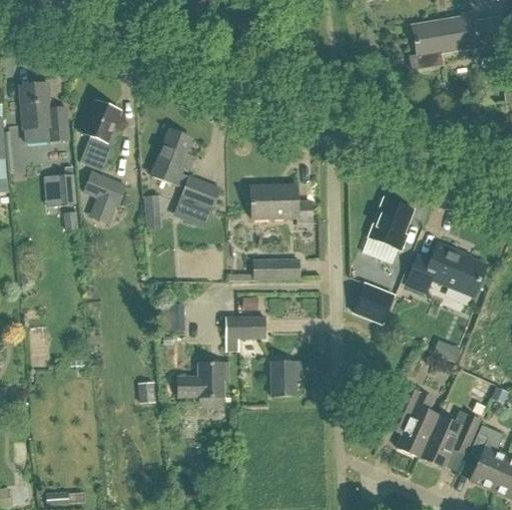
[(418,54),(410,55),(412,69),(442,64),(440,52),(481,45),(496,42),(505,41),(501,17),(492,19),(477,21),(475,11),(462,13),(463,17),(413,25),(418,54)]
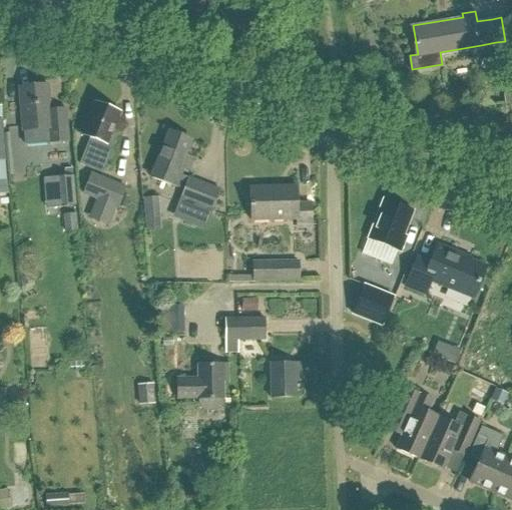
[(511,54),(503,56),(506,72),(511,71),(511,54)]
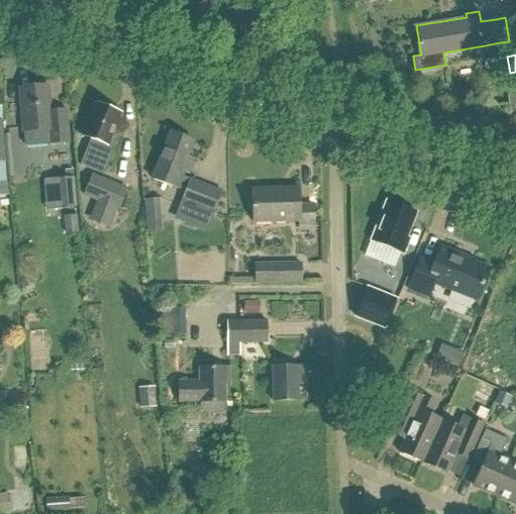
[(24,130),(48,127),(49,141),(70,140),(68,108),(50,109),(48,83),(20,86),(24,130)]
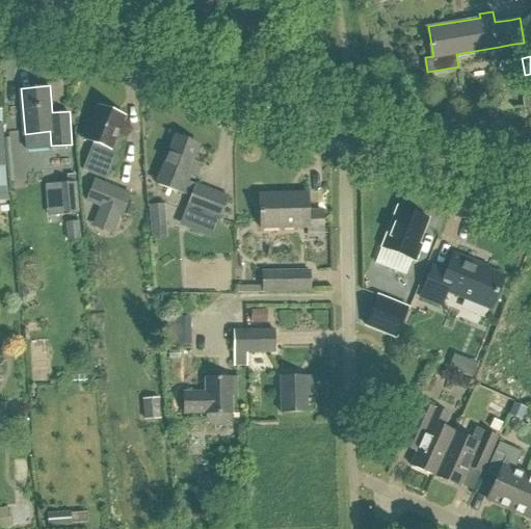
[(84,167),(108,177),(124,138),(116,135),(125,114),(99,104),(85,137),(95,140),(84,167)]
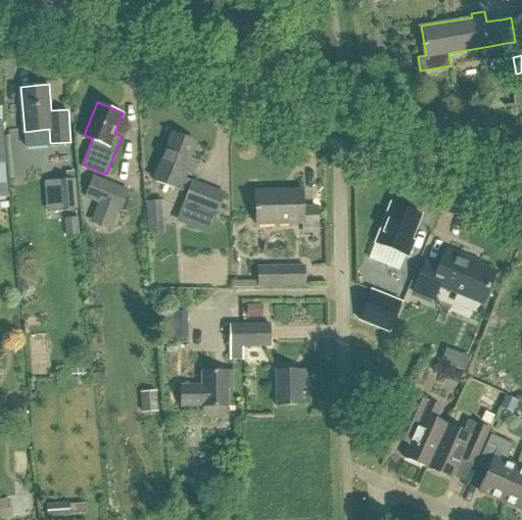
[(0,125),(0,186),(10,185),(7,125),(0,125)]
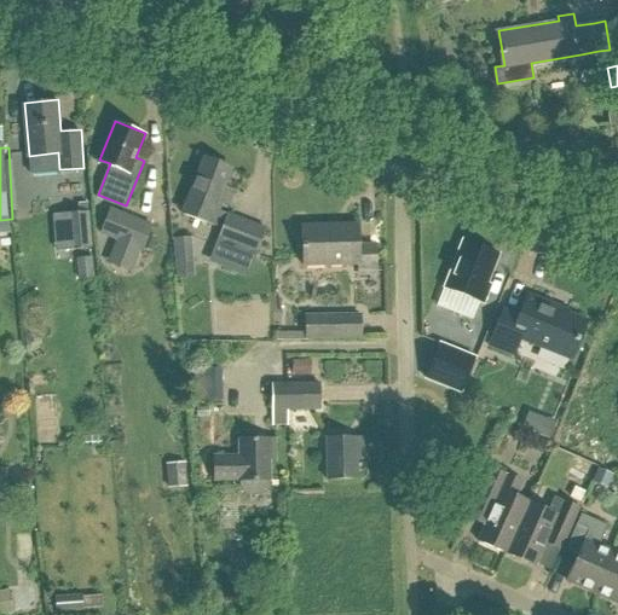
[(219,236),(256,251),(266,226),(229,212),(219,208),(221,203),(226,206),(234,187),(225,185),(232,167),(204,156),(183,212),(223,227),(219,236)]
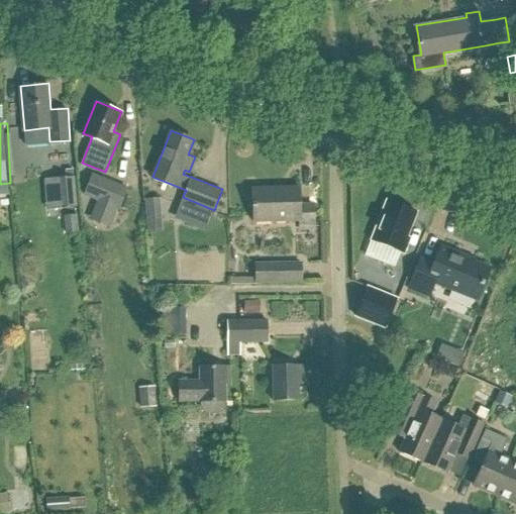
[(96,197),(89,217),(109,225),(117,206),(119,207),(127,185),(91,170),(82,192),(96,197)]
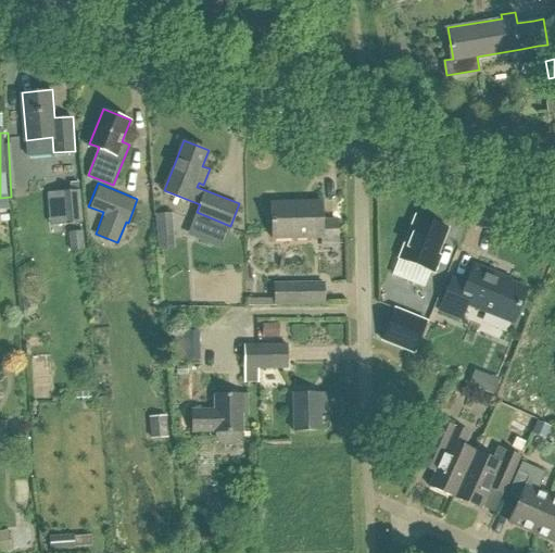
[(82,192),(65,193),(67,226),(84,224),(82,192)]
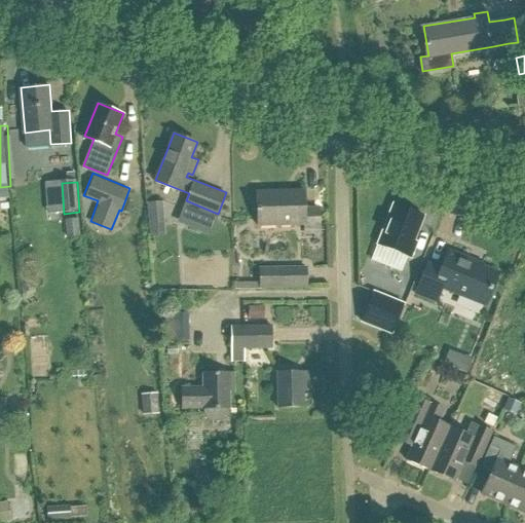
[(305,207),(305,189),(257,190),(258,224),(305,223),(305,230),(320,230),(320,207),(305,207)]
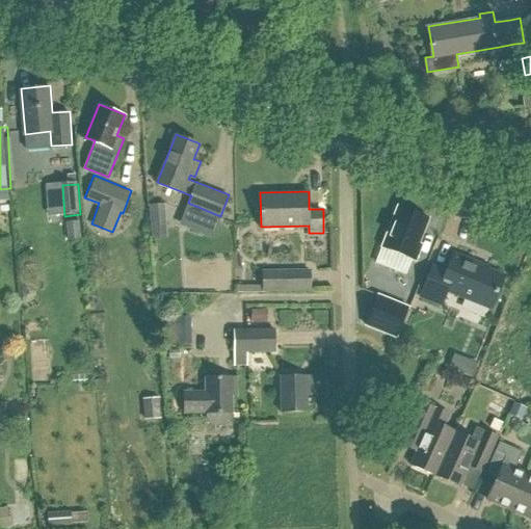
[(149,202),(151,237),(167,236),(165,201),(149,202)]
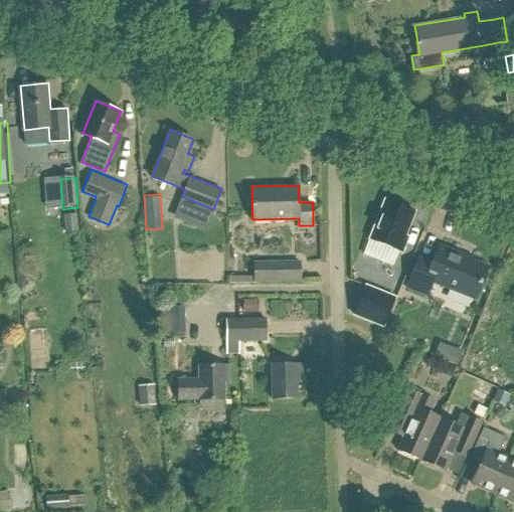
[(414,210),(385,198),(369,237),(402,250),(408,235),(405,234),(414,210)]
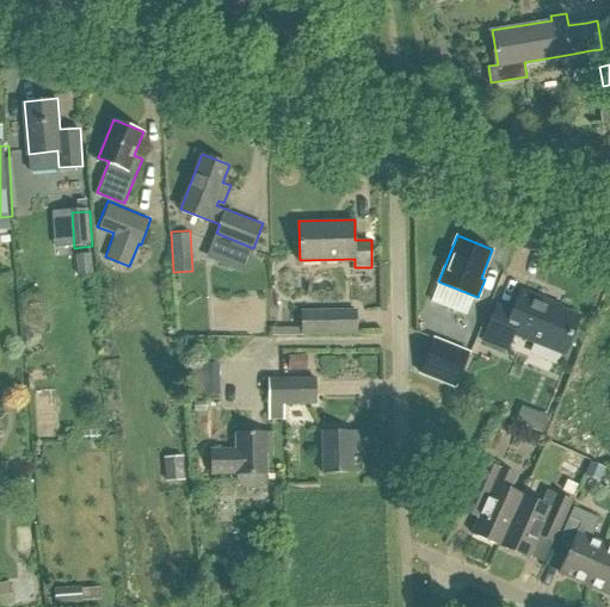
[(0,272),(1,279),(13,276),(8,256),(0,259),(0,272)]
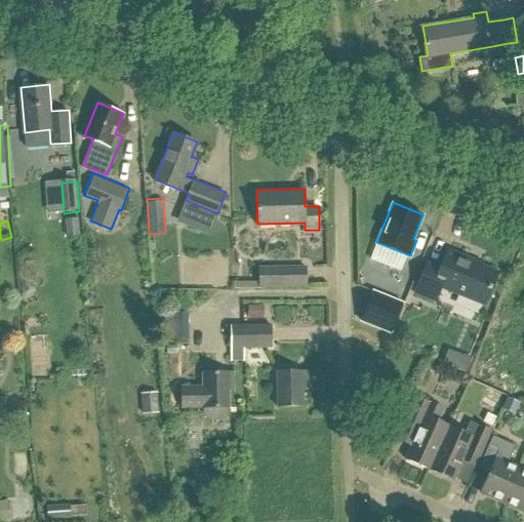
[(436,298),(441,285),(484,303),(496,272),(480,265),(481,262),(448,249),(441,268),(428,262),(416,291),(436,298)]
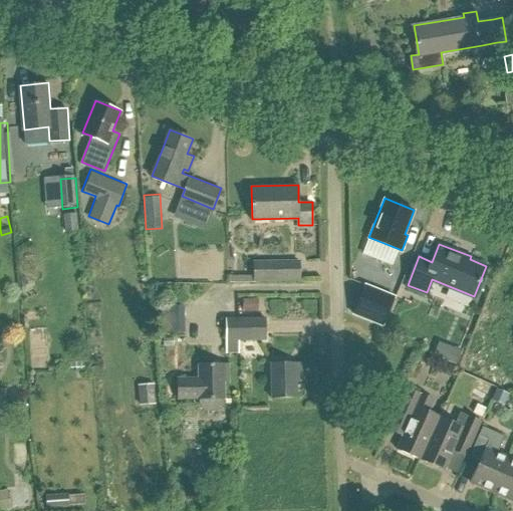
[(266,258),(267,280),(301,278),(300,258),(287,258),(287,256),(267,257),(267,258),(266,258)]
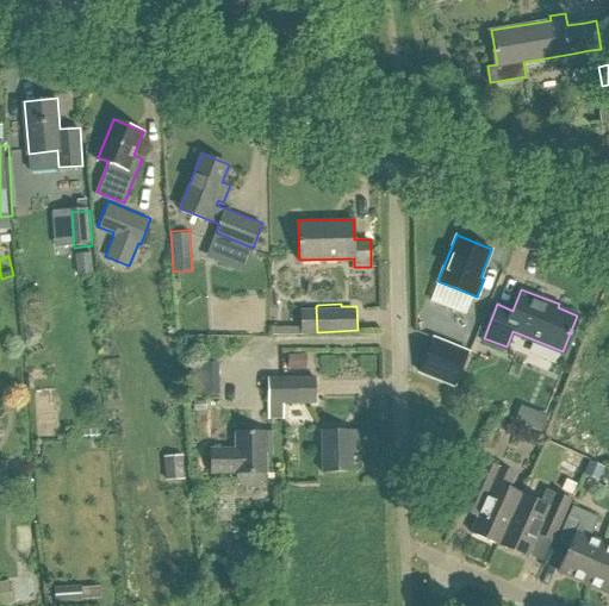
[(434,336),(420,370),(454,385),(468,350),(434,336)]
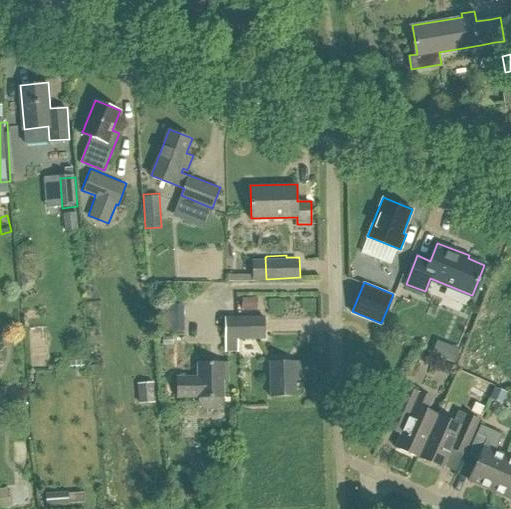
[(191,324),(190,306),(174,307),(175,325),(191,324)]
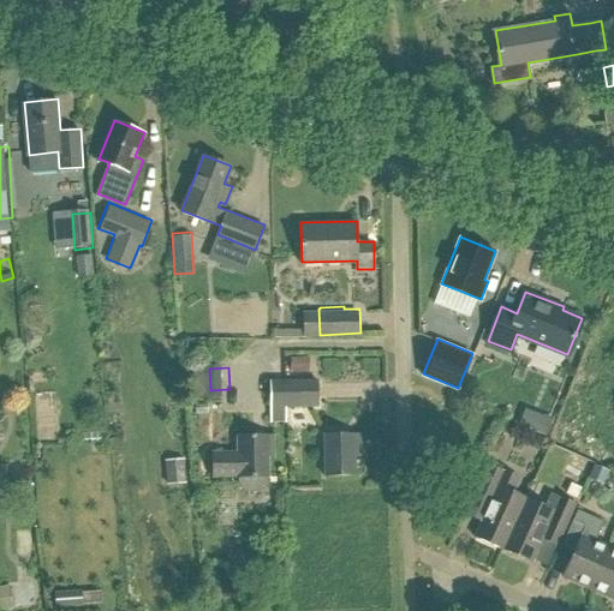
[(270,420),(286,420),(286,405),(317,405),(319,378),(270,379),(270,420)]
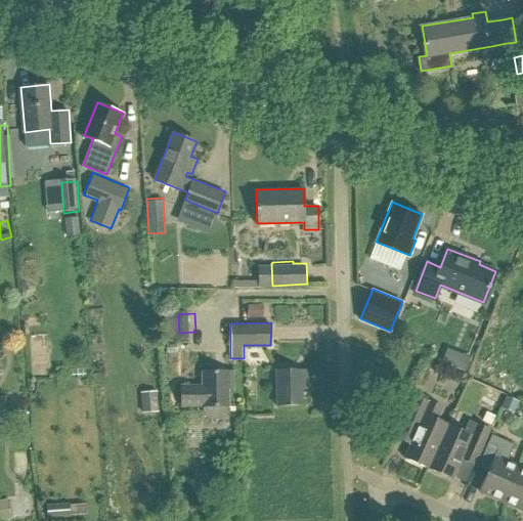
[(181,404),(204,404),(204,409),(207,415),(212,417),(221,417),(226,414),(229,409),(228,404),(229,404),(229,388),(233,388),(233,370),(203,370),(203,384),(181,384),(181,404)]
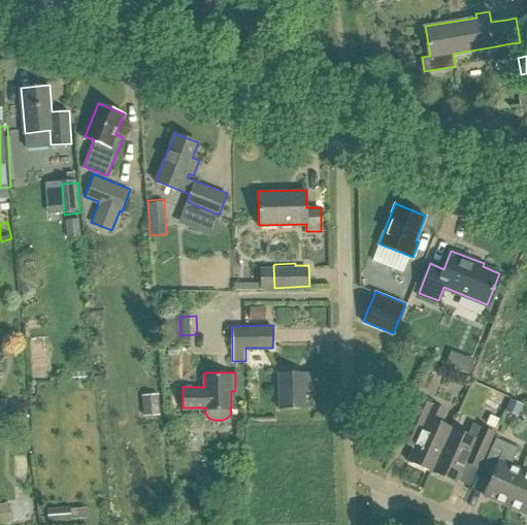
[(278,372),(280,407),(305,406),(305,390),(310,390),(309,372),(278,372)]
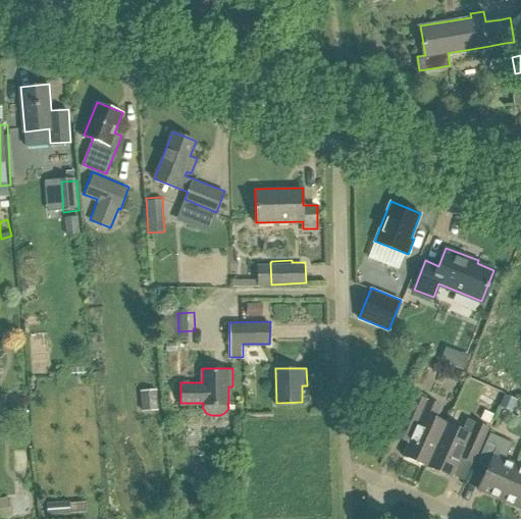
[(144,388),(145,410),(157,409),(156,388),(144,388)]
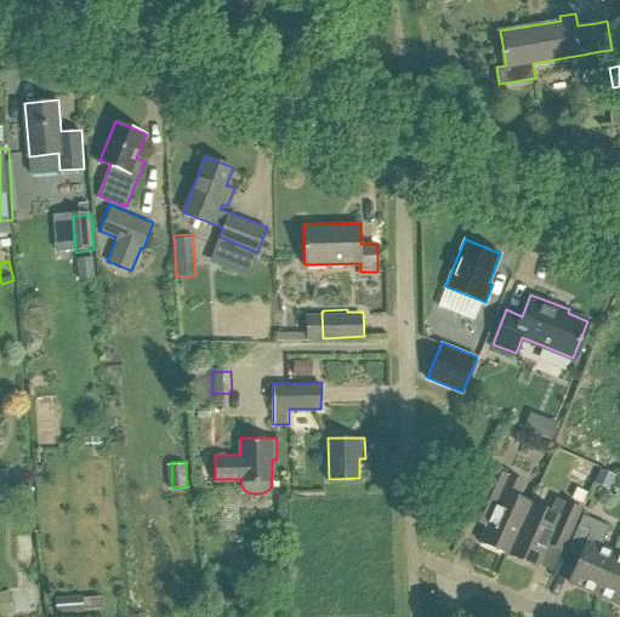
[(595,483),(609,489),(615,474),(601,468),(595,483)]
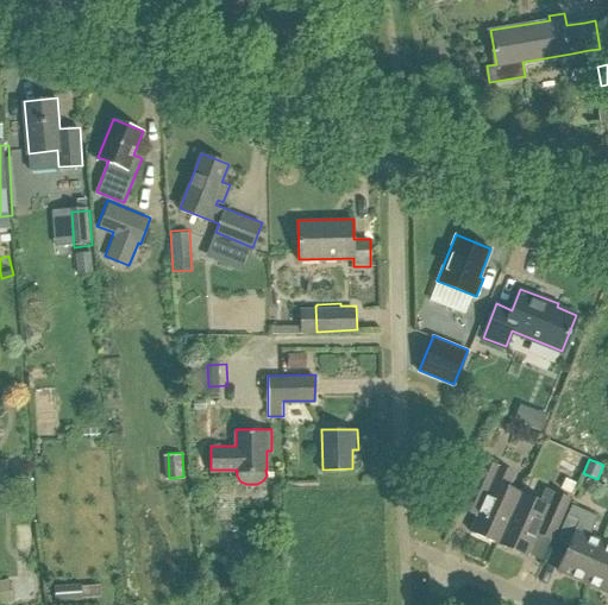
[(483,460),(468,496),(483,502),(470,531),(499,543),(521,492),(509,487),(515,473),(500,467),(483,460)]
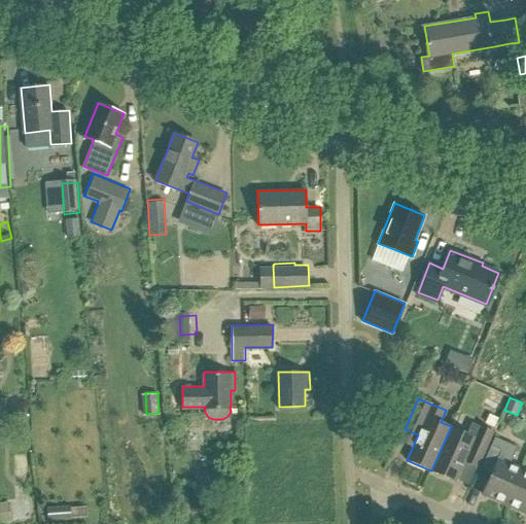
[(482,416),(494,421),(498,413),(485,408),(482,416)]
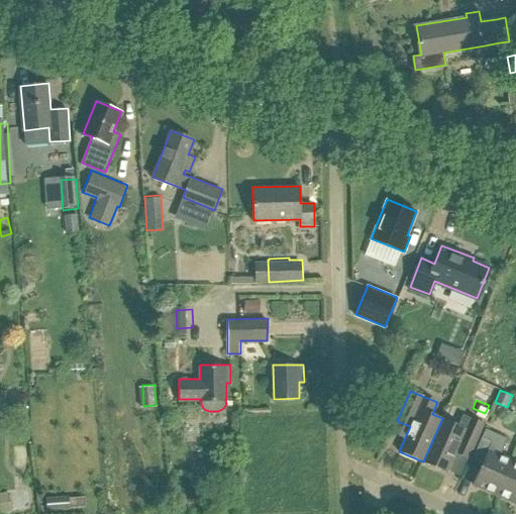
[(423,461),(446,472),(456,447),(470,453),(484,423),(462,414),(457,425),(442,418),(423,461)]
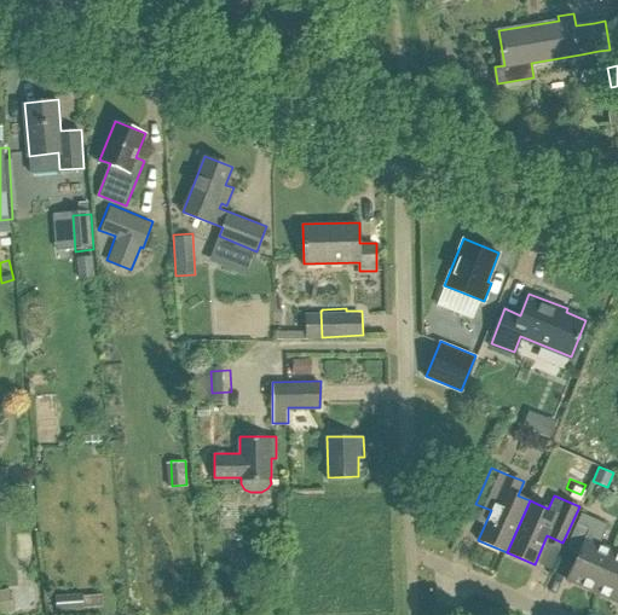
[(567,579),(595,591),(612,551),(598,545),(607,523),(581,512),(564,550),(577,556),(567,579)]
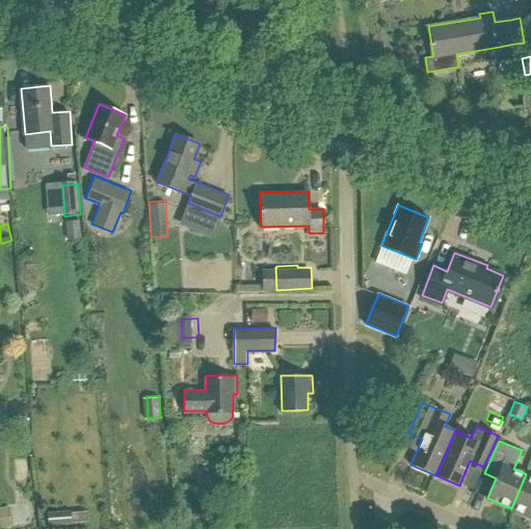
[(511,508),(530,518),(530,476),(526,474),(511,508)]
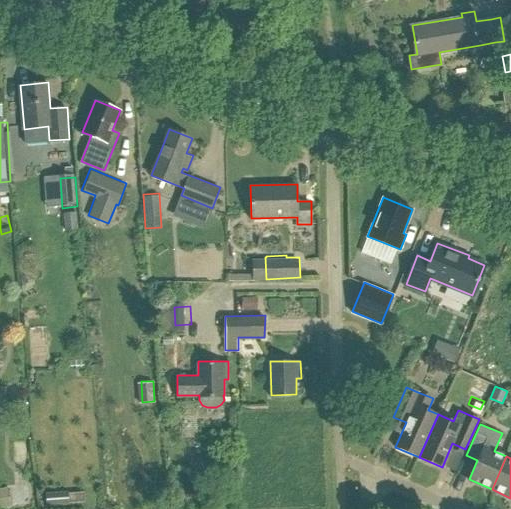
[(0,508),(10,507),(7,488),(0,489),(0,508)]
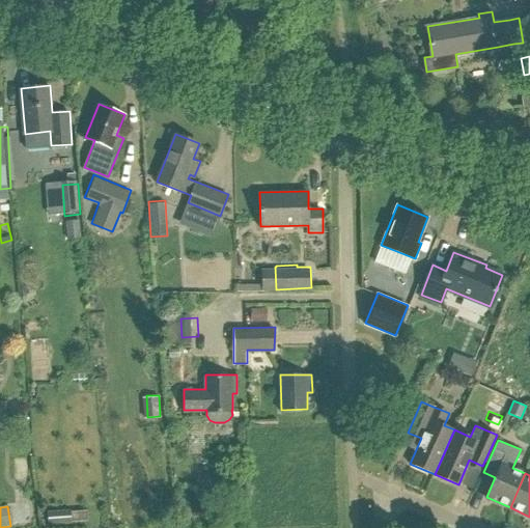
[(70,509),(48,510),(48,524),(71,523),(70,509)]
